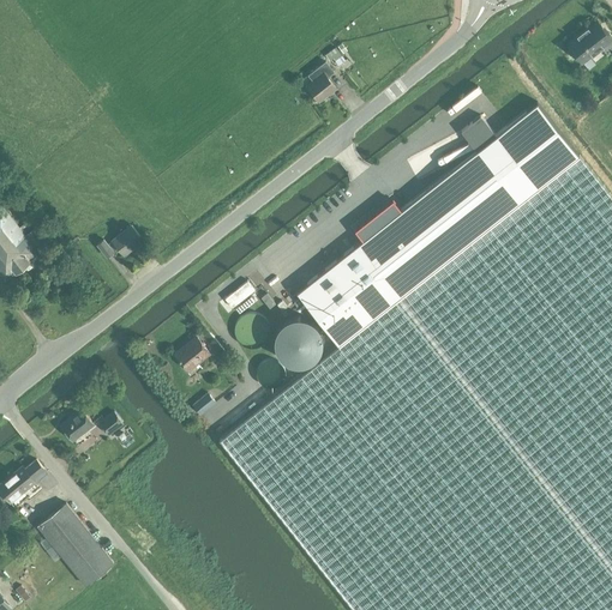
[(611,42),(606,35),(605,37),(594,25),(567,48),(581,66),(600,50),(604,56),(611,49),(611,42)]
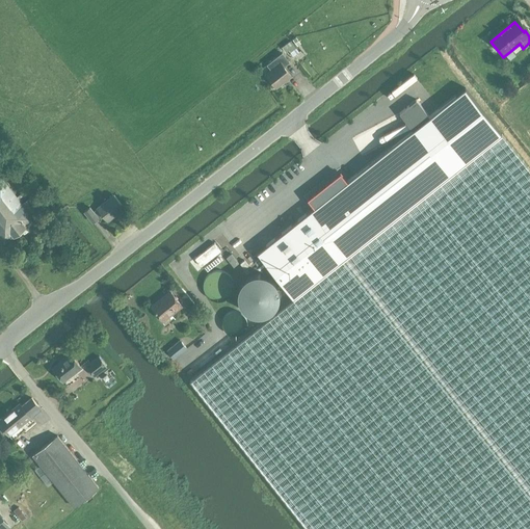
[(293,40),(290,43),(295,49),(299,47),(293,40)]
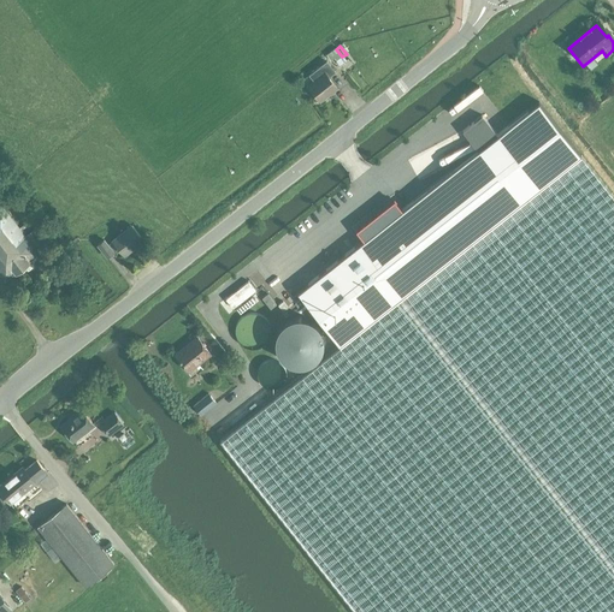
[(344,64),(335,51),(328,57),(337,69),(344,64)]
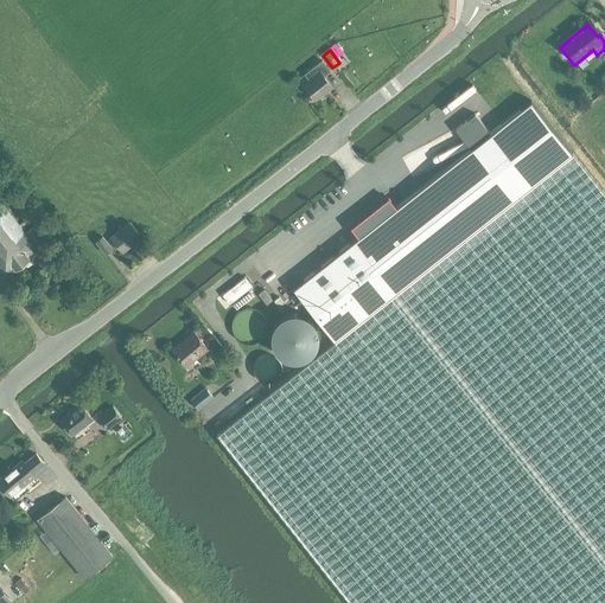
[(306,82),(301,87),(313,102),(330,90),(322,79),(329,74),(320,63),(303,77),(306,82)]
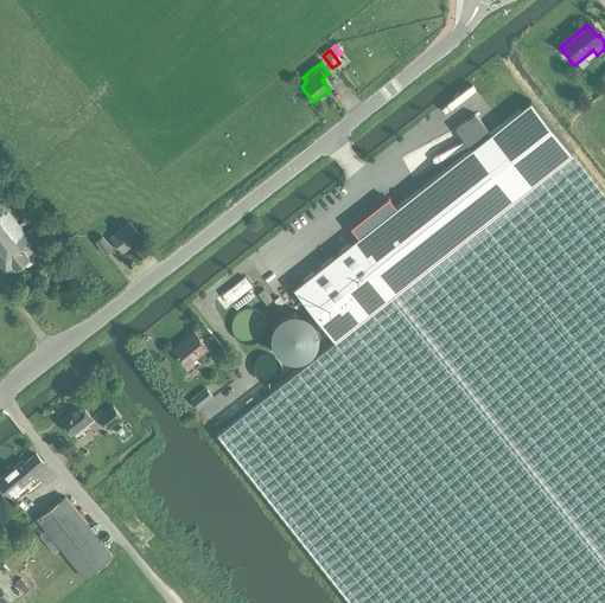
[(356,239),(291,290),(332,344),(571,156),(528,103),(488,135),(472,116),(453,132),(469,151),(394,210),(386,200),(349,230),(356,239)]
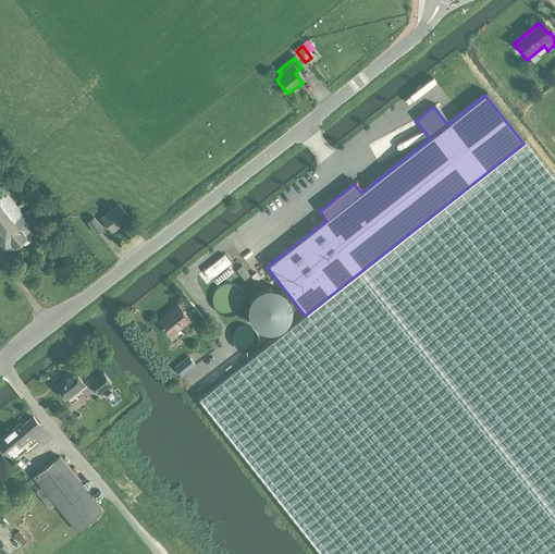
[(305,316),(198,401),(319,553),(554,553),(554,183),(523,144),(305,316)]
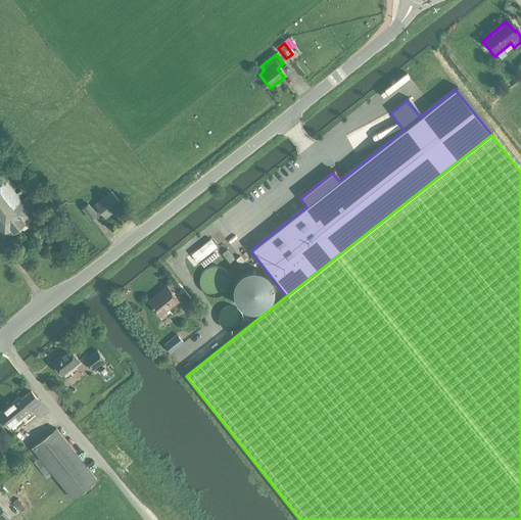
[(0,238),(2,241),(26,223),(27,225),(31,222),(30,220),(32,219),(27,211),(35,205),(29,197),(19,203),(18,201),(24,197),(19,192),(14,196),(0,177),(0,238)]
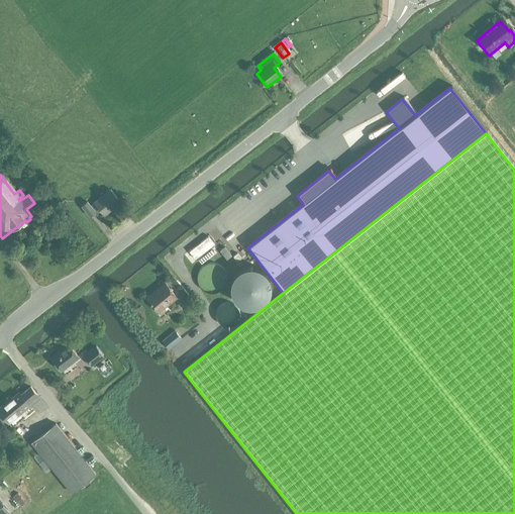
[(86,203),(80,208),(88,219),(98,211),(103,217),(119,205),(108,191),(92,204),(93,205),(89,207),(86,203)]
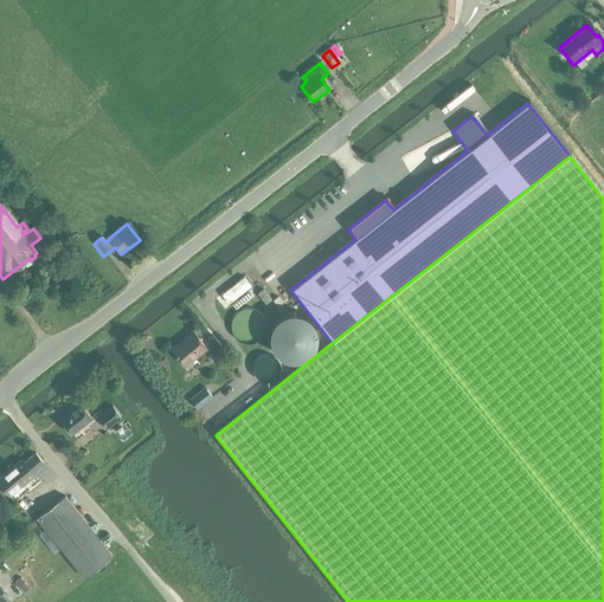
[(227,305),(251,291),(243,279),(220,295),(227,305)]
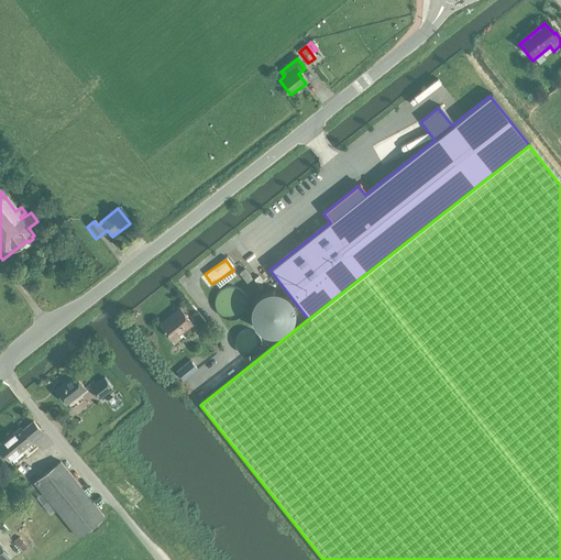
[(179,313),(160,328),(171,342),(190,327),(179,313)]
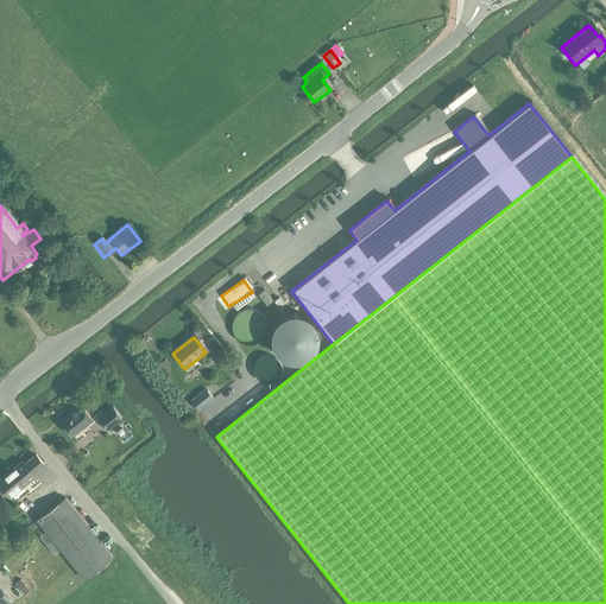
[(203,392),(188,404),(196,413),(210,401),(203,392)]
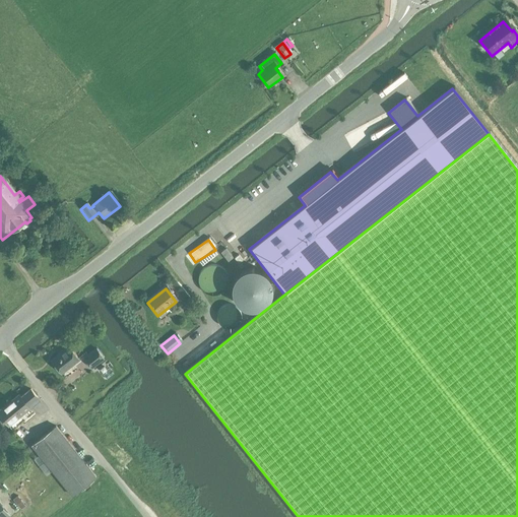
[(68,347),(61,353),(62,353),(51,363),(61,375),(78,362),(68,347)]
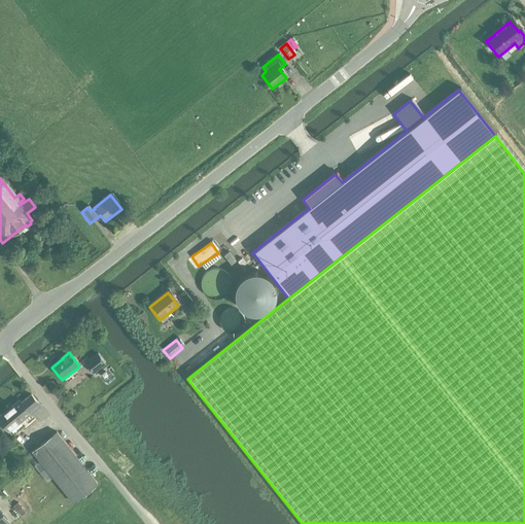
[(97,356),(84,365),(92,376),(104,365),(97,356)]
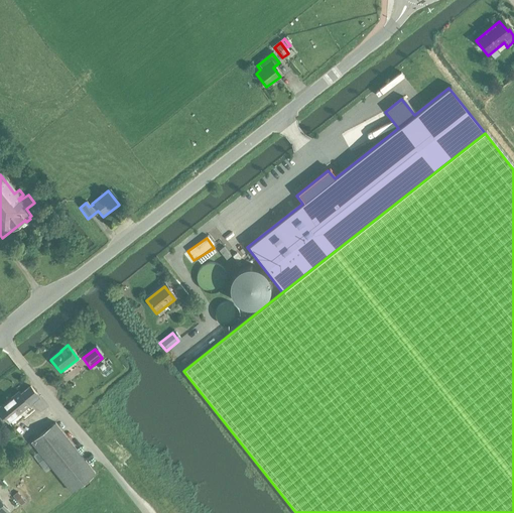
[(28,406),(18,393),(0,407),(0,414),(7,423),(28,406)]
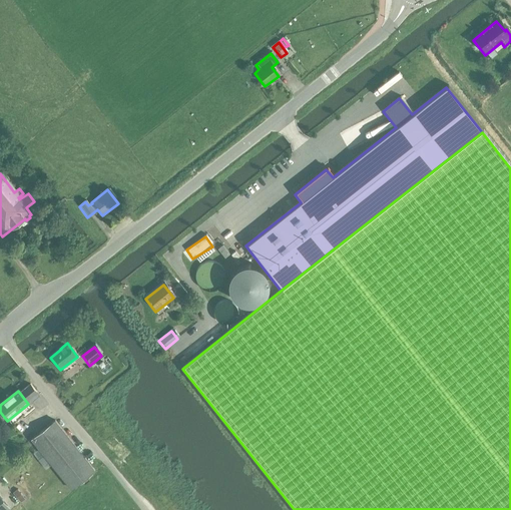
[(94,472),(53,423),(30,442),(70,491),(94,472)]
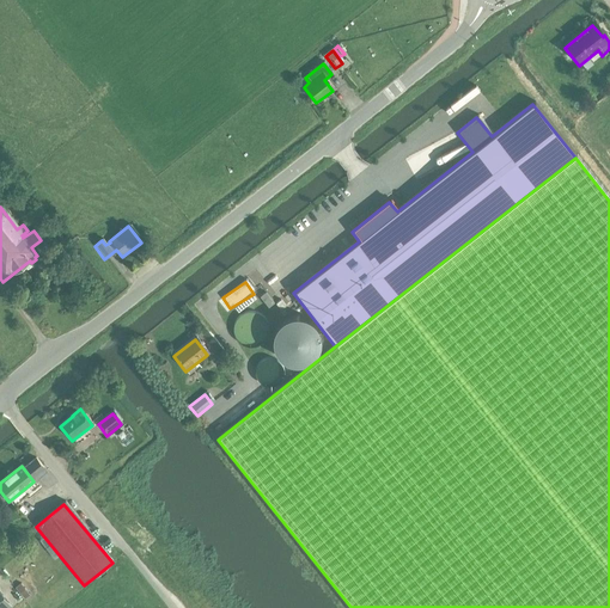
[(18,585),(13,590),(23,602),(29,597),(18,585)]
